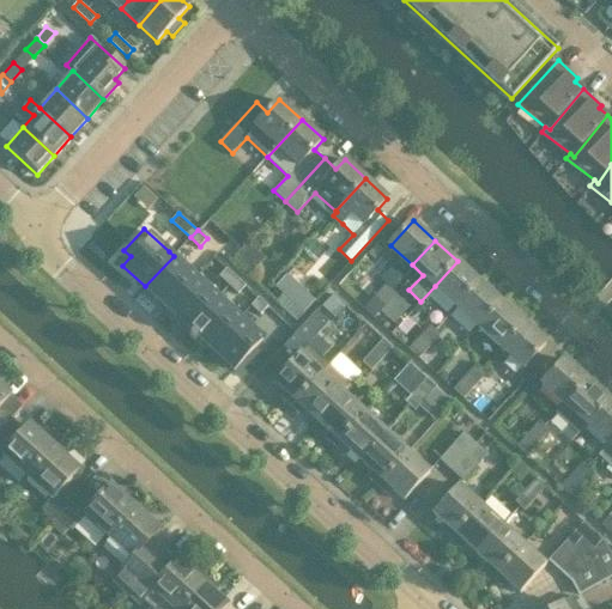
[(174,256),(145,286),(168,306),(195,276),(174,256)]
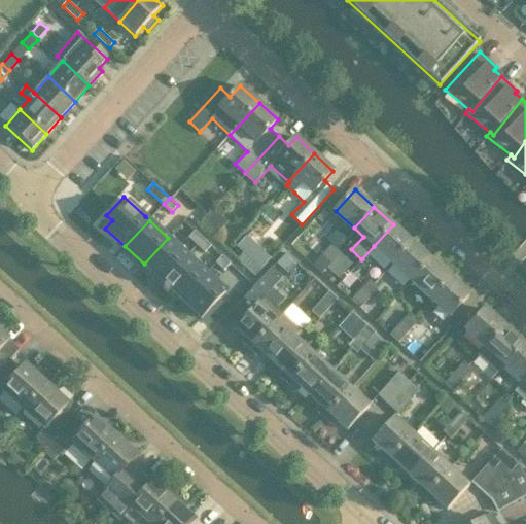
[(393,224),(374,246),(393,264),(412,241),(393,224)]
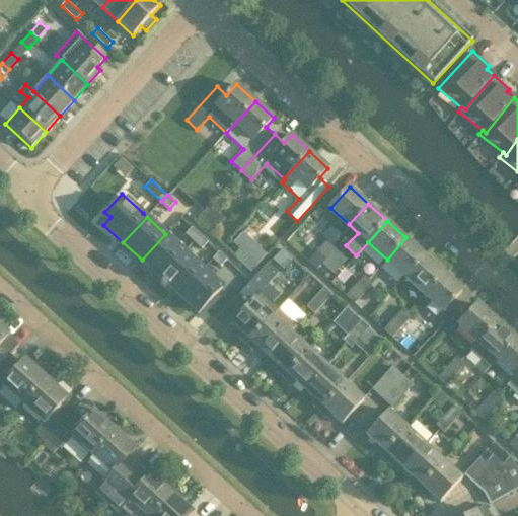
[(193,226),(187,233),(195,240),(199,236),(201,234),(193,226)]
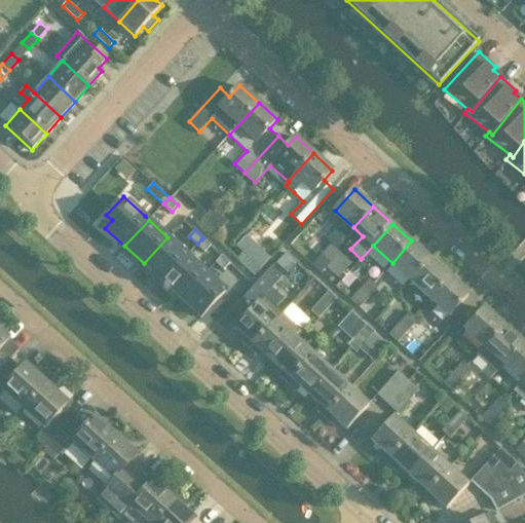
[(167,237),(144,263),(162,281),(187,255),(167,237)]
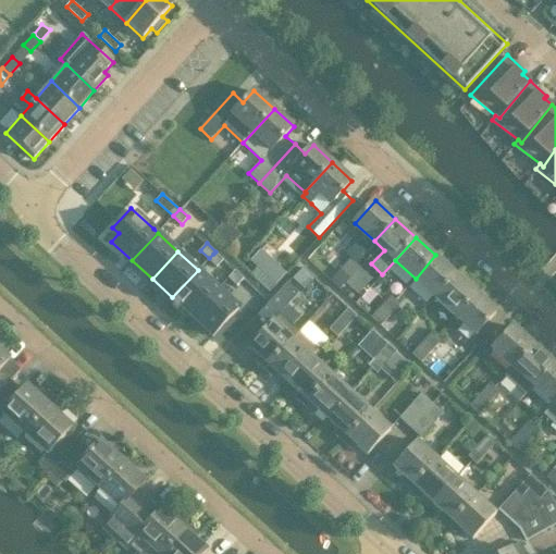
[(213,254),(209,258),(218,266),(224,259),(215,251),(213,254)]
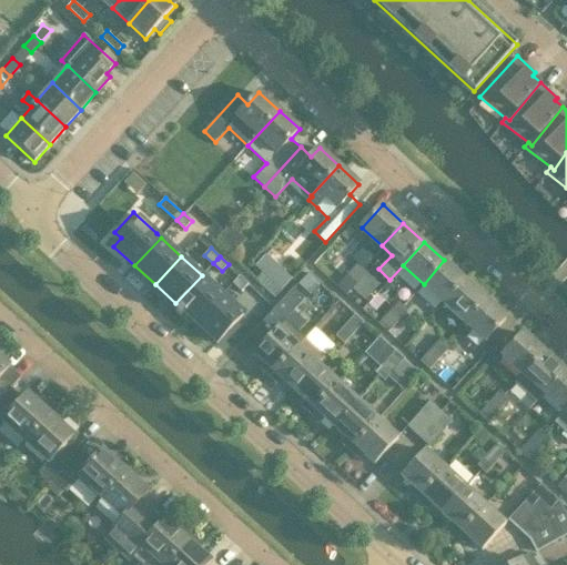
[(444,260),(424,284),(444,302),(464,279),(444,260)]
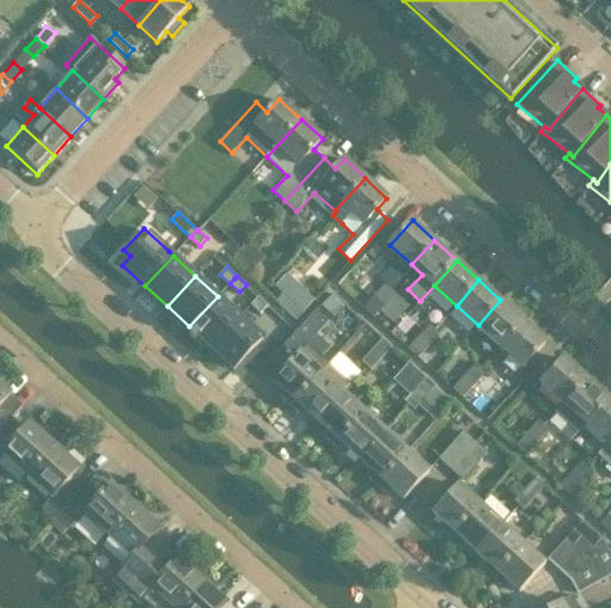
[(385,283),(374,295),(385,305),(395,293),(385,283)]
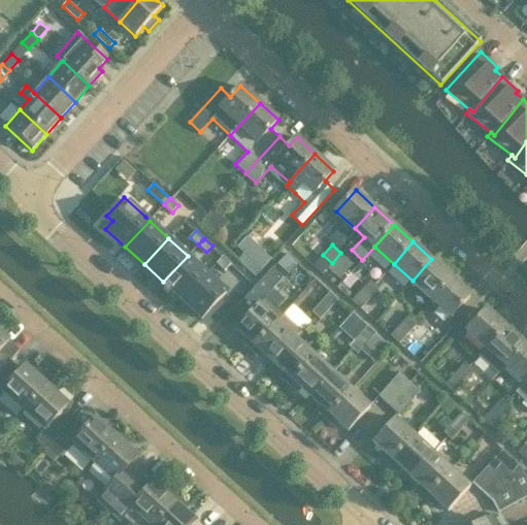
[(323,255),(314,265),(323,273),(332,263),(323,255)]
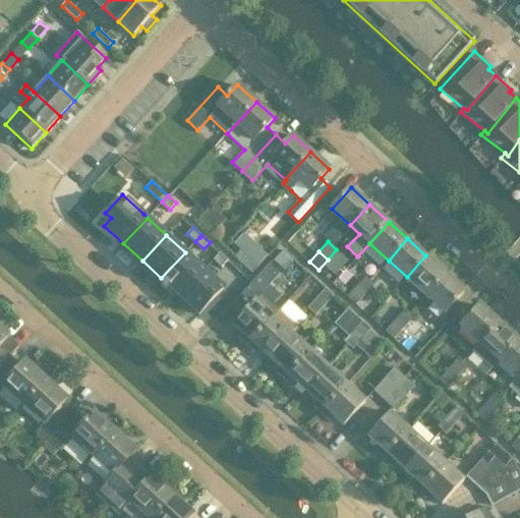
[(185,252),(161,278),(180,296),(204,270),(185,252)]
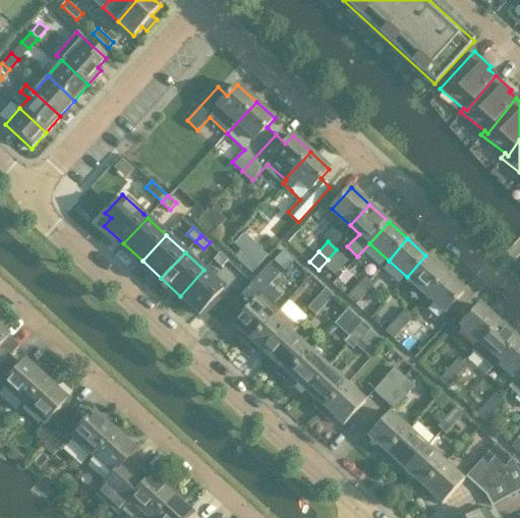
[(220,252),(214,259),(222,267),(228,260),(220,252)]
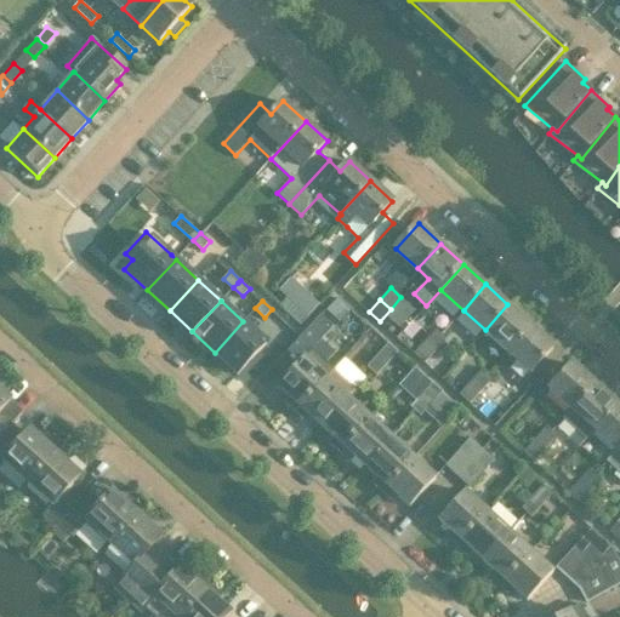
[(507,304),(485,330),(508,350),(530,325),(507,304)]
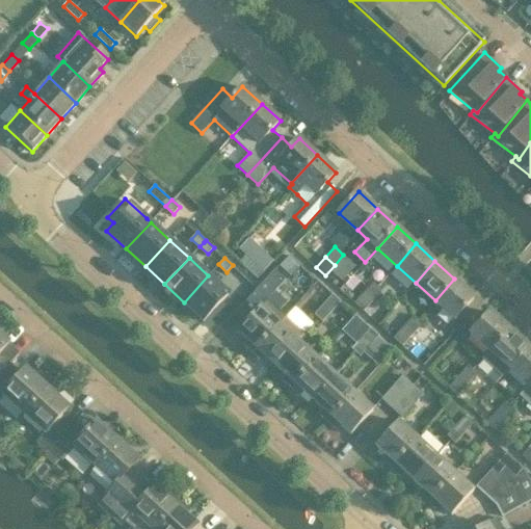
[(237,311),(246,320),(237,331),(249,342),(245,345),(253,351),(286,315),(268,299),(285,280),(274,270),(237,311)]
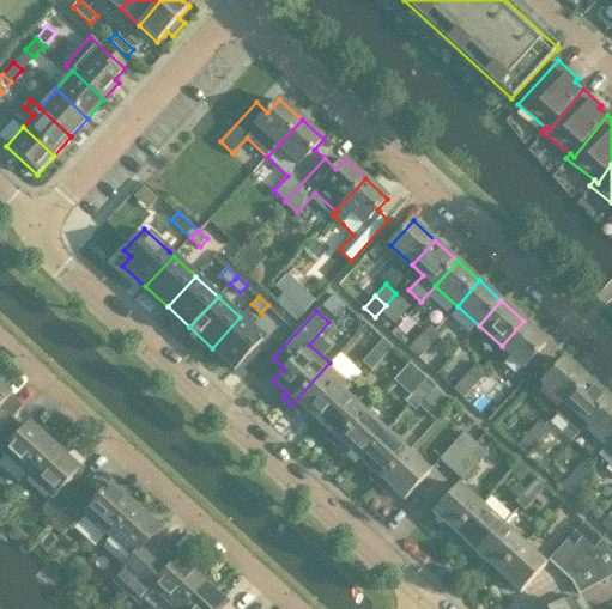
[(240,317),(212,348),(235,369),(264,339),(240,317)]
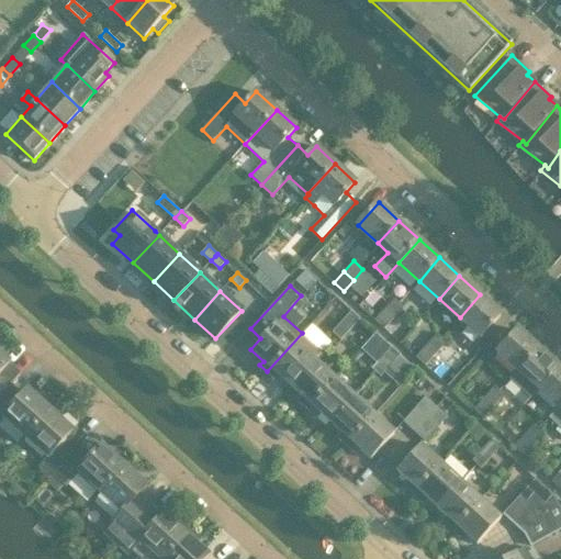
[(480,294),(460,317),(480,336),(501,314),(480,294)]
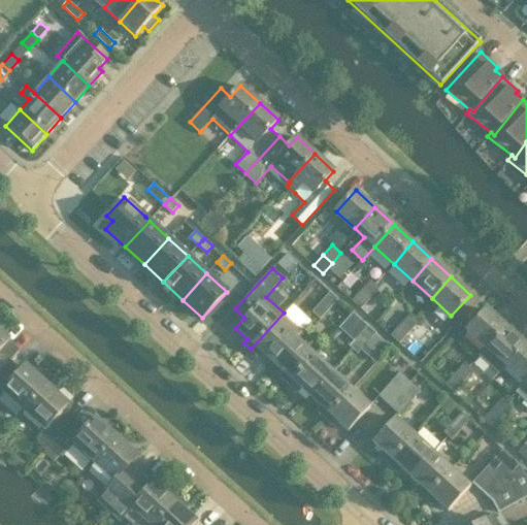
[(361,289),(352,299),(361,307),(370,297),(380,288),(370,280),(361,289)]
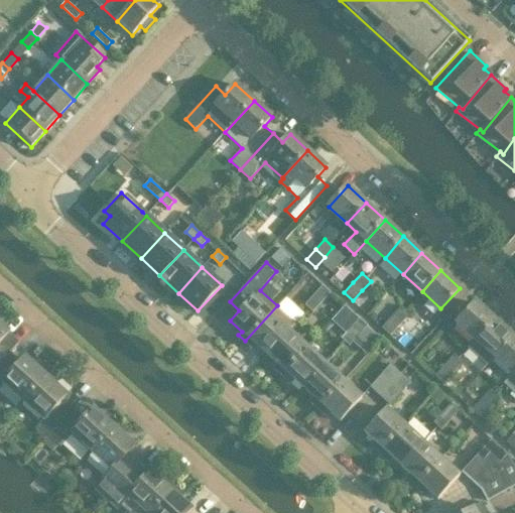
[(323,285),(313,294),(322,301),(331,292),(323,285)]
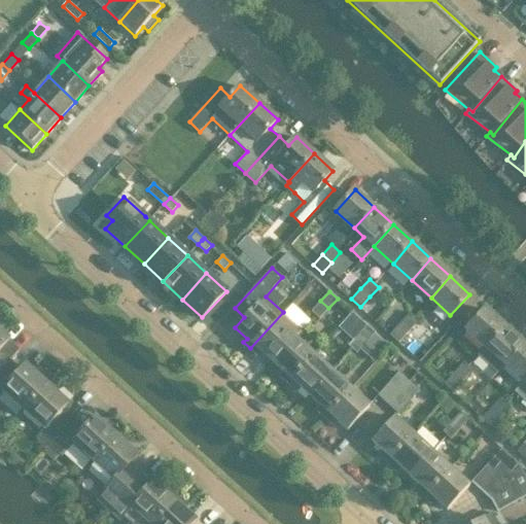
[(320,301),(312,311),(319,318),(328,308),(320,301)]
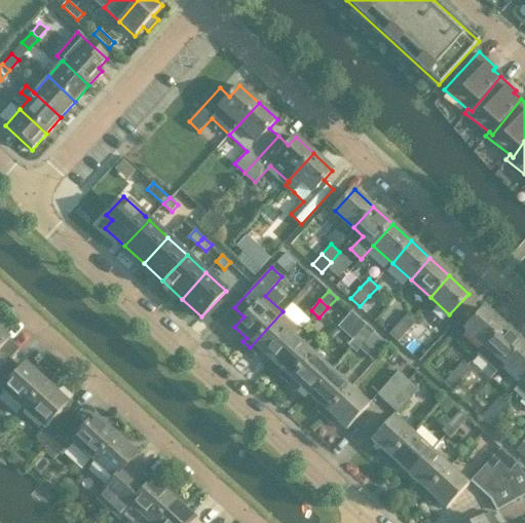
[(464,329),(484,346),(503,325),(484,307),(464,329)]
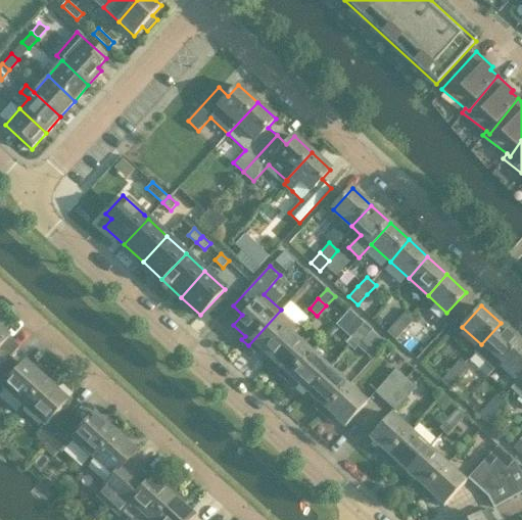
[(281,310),(248,345),(255,352),(258,348),(271,359),(293,334),(299,327),(281,310)]
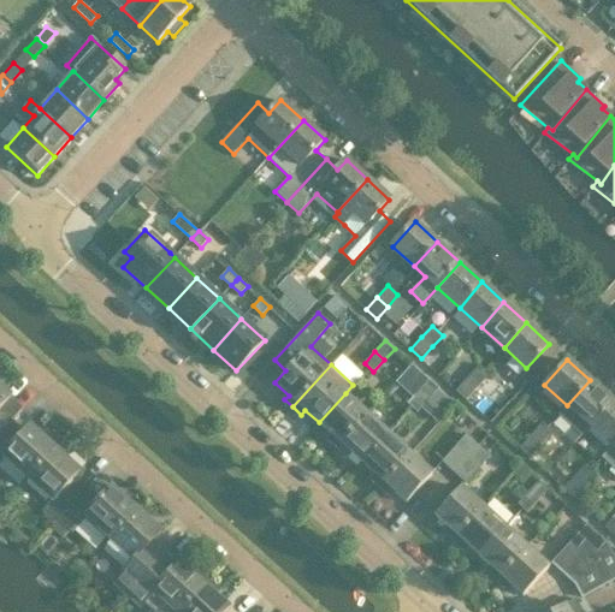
[(477,366),(466,378),(478,387),(482,384),(488,376),(477,366)]
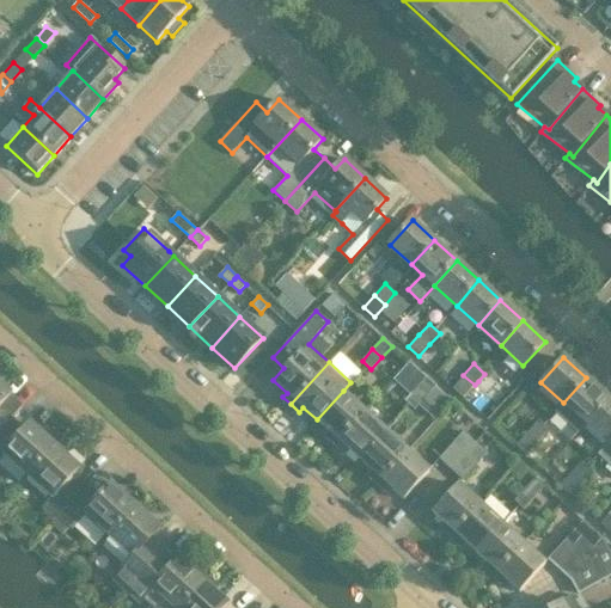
[(0,431),(13,417),(0,405),(12,393),(0,381),(0,376),(2,375),(0,373),(0,431)]
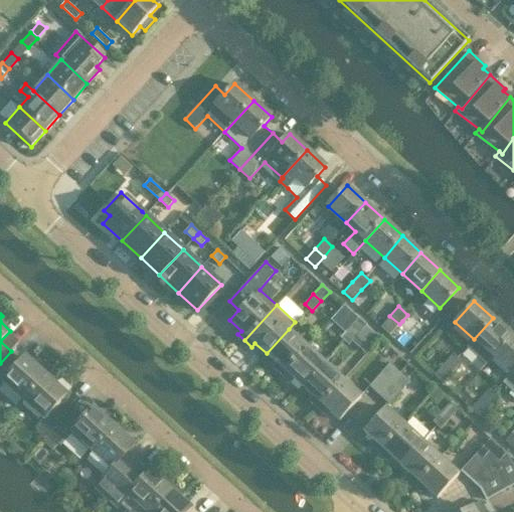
[(412,331),(402,321),(399,324),(389,316),(380,326),(399,343),(400,344),(412,331)]
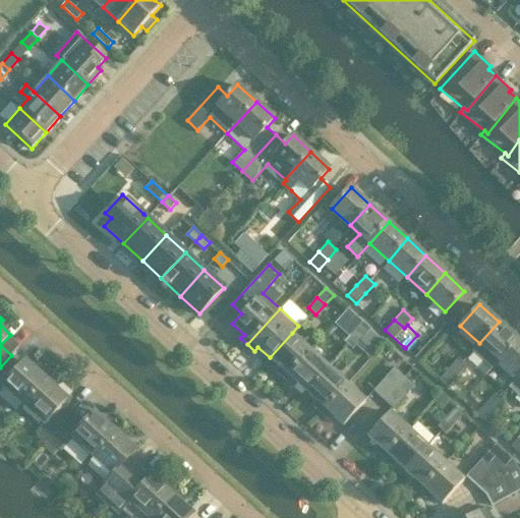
[(362,322),(354,331),(361,338),(370,329),(362,322)]
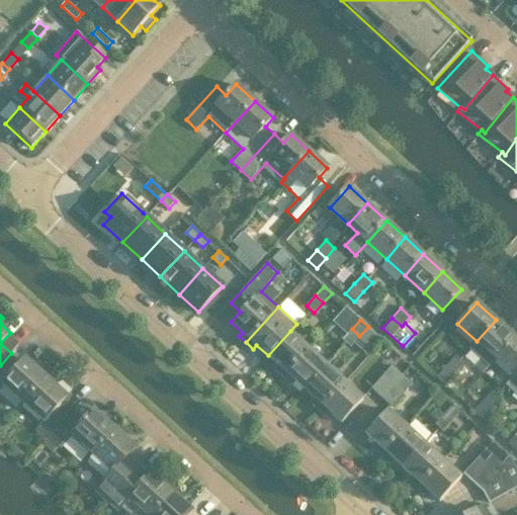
[(477,341),(469,349),(481,358),(475,365),(482,372),(495,358),(515,337),(496,320),(477,341)]
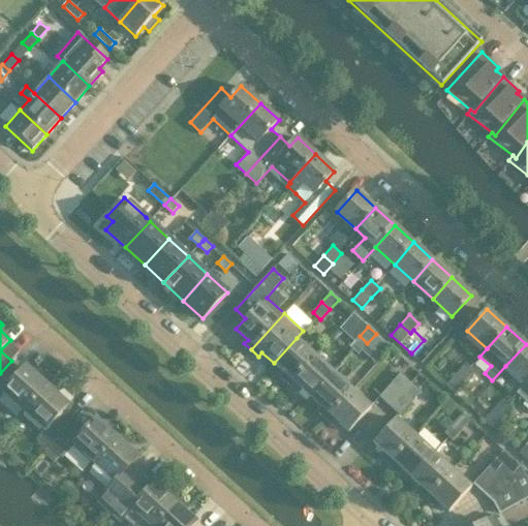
[(360,336),(350,346),(354,349),(356,351),(359,353),(367,343),(360,336)]
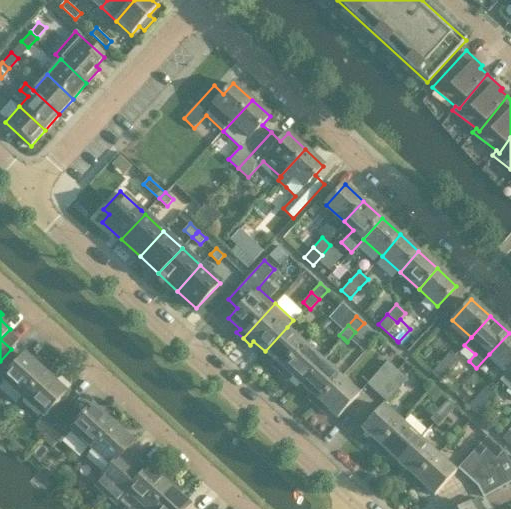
[(287,327),(265,351),(276,362),(273,365),(280,372),(305,344),(287,327)]
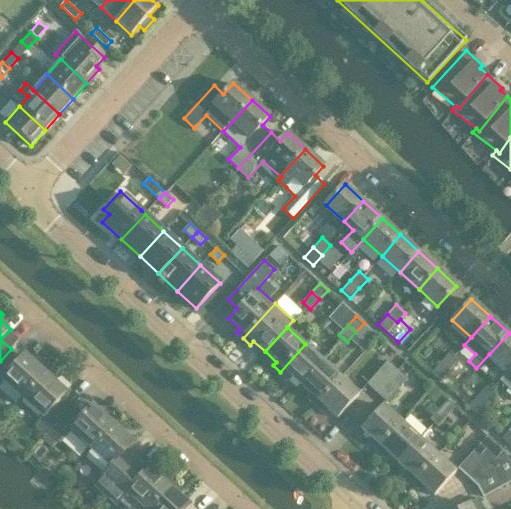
[(510,334),(509,333),(489,354),(508,371),(510,368),(510,334)]
